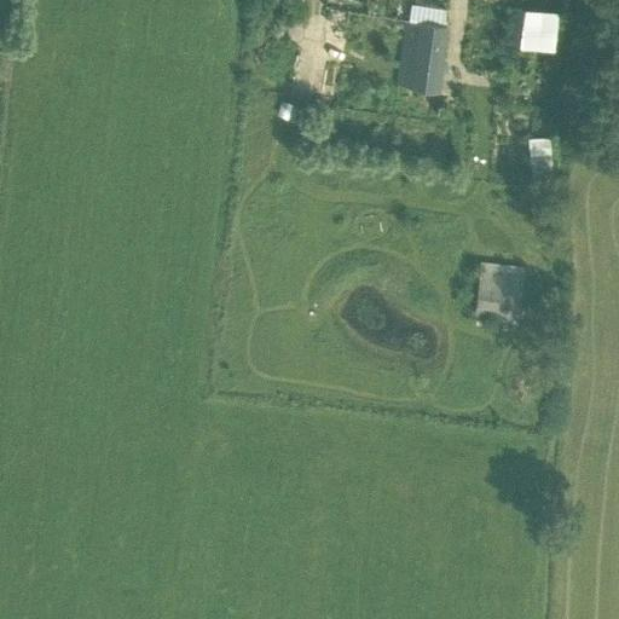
[(334,0),(333,7),(394,17),(389,48),(401,51),(408,17),(422,19),(424,0),(334,0)]
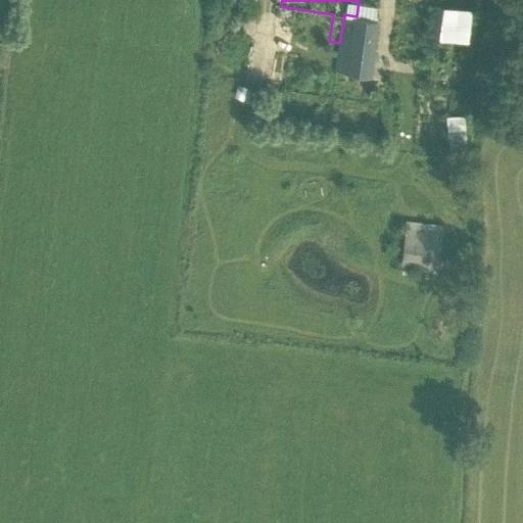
[(467,40),(471,10),(435,6),(432,36),(467,40)]
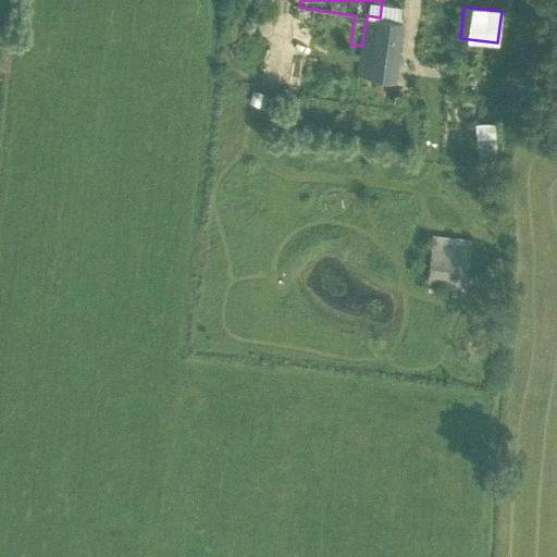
[(361,97),(392,96),(392,72),(360,74),(361,97)]
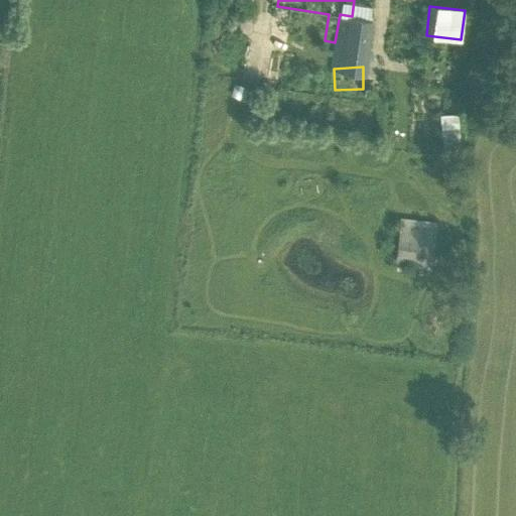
[(460,121),(461,107),(444,105),(442,119),(460,121)]
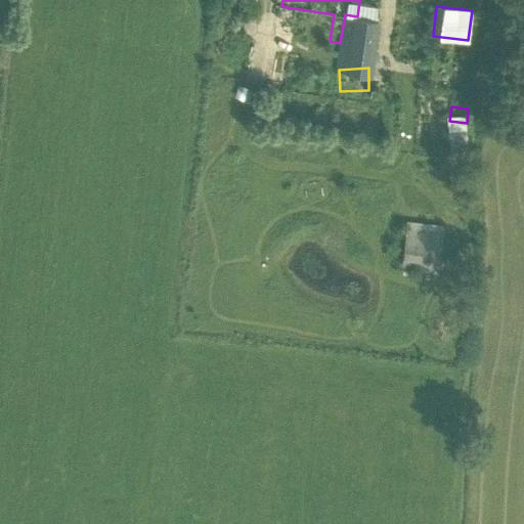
[(438,271),(444,225),(406,221),(401,267),(438,271)]
